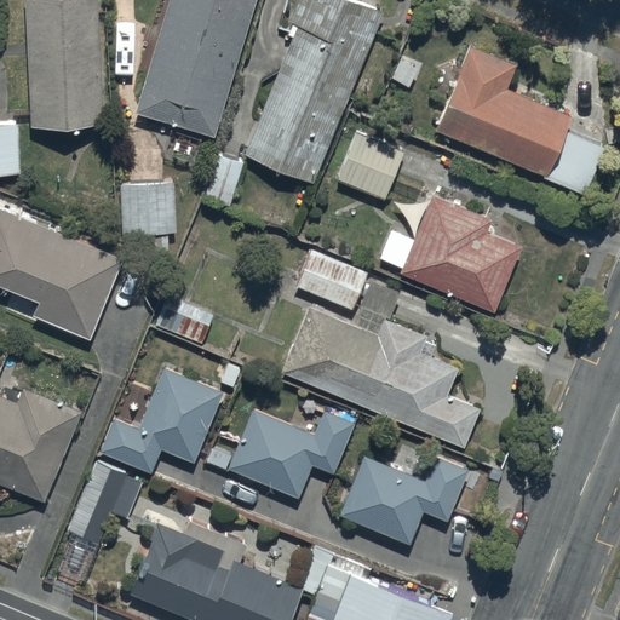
[(27,0),(33,126),(105,124),(101,0),(27,0)]
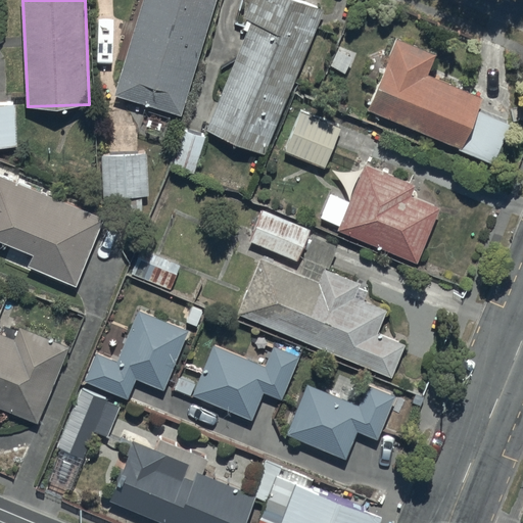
[(144,0),(115,95),(183,115),(218,0),(144,0)]
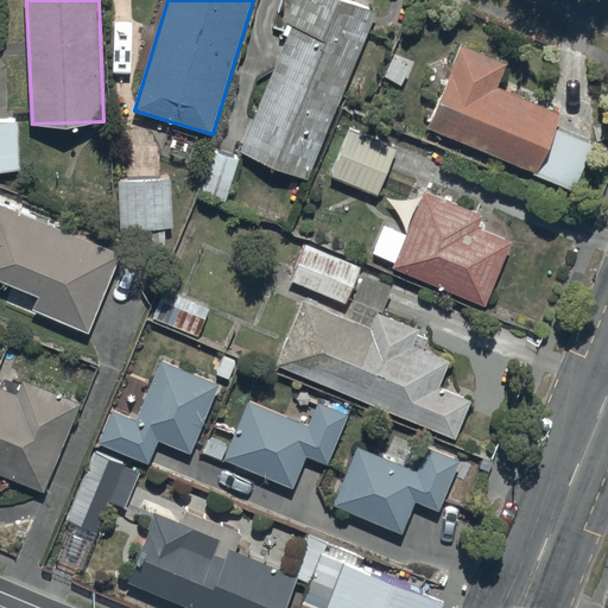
[(241,152),(309,179),(378,12),(348,0),(293,0),(285,21),(293,25),(241,152)]
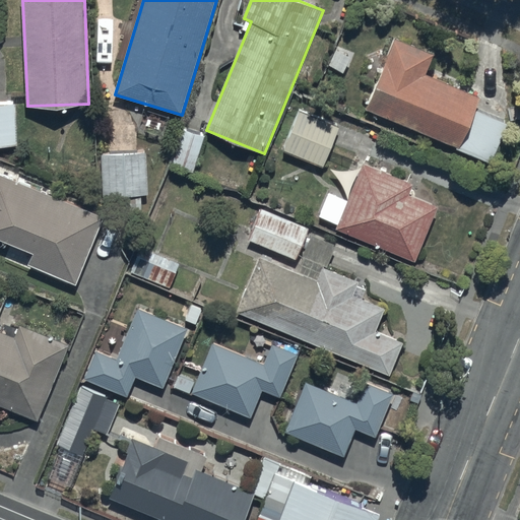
[(436,55),(396,38),(366,109),(460,148),(475,111),(481,98),(427,75),(436,55)]
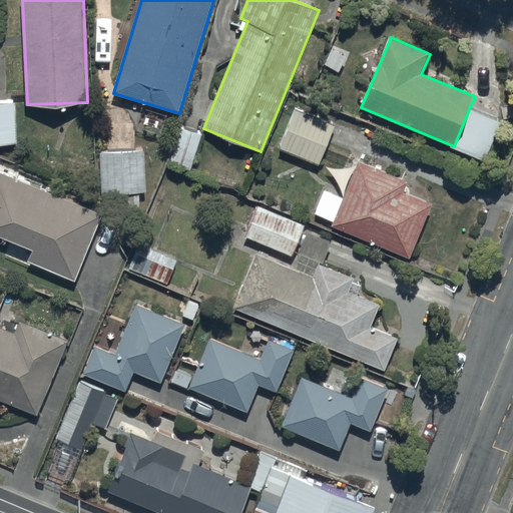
[(0,143),(18,143),(16,102),(0,103),(0,143)]
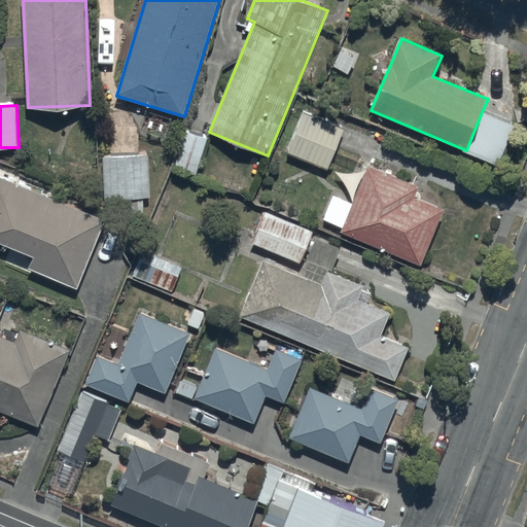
[(288,152),(328,169),(345,129),(305,112),(288,152)]
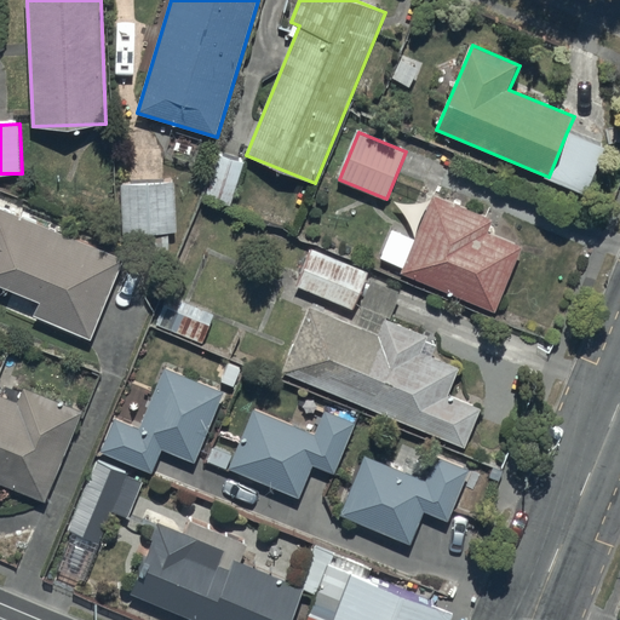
[(607,148),(567,132),(549,177),(587,194),(607,148)]
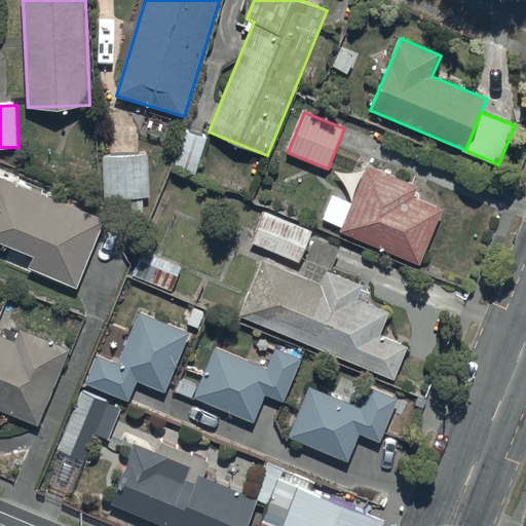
[(176,168),(196,175),(208,137),(187,130),(176,168)]
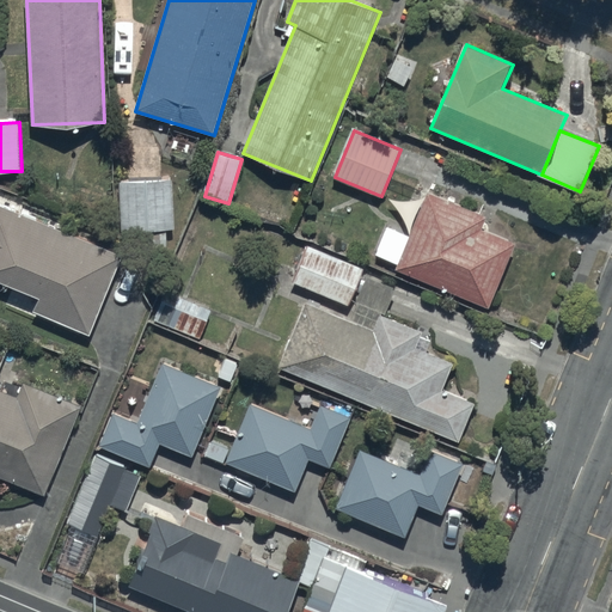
[(122,231),(176,230),(173,179),(120,182),(122,231)]
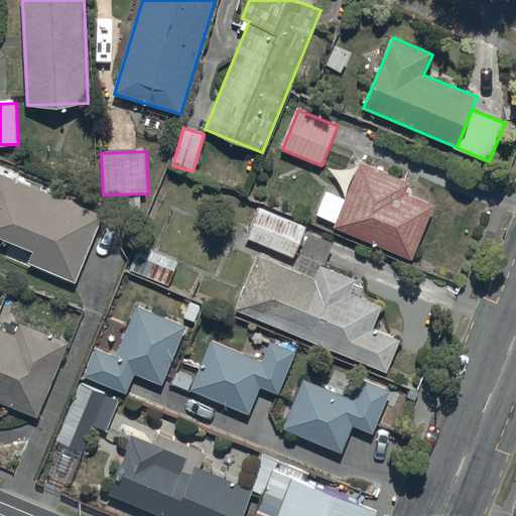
[(408,179),(360,159),(333,224),(410,255),(432,201),(404,189),(408,179)]
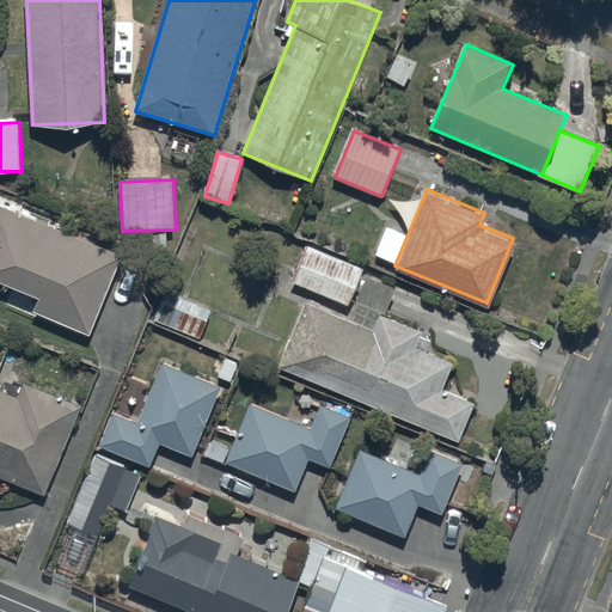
[(36,312),(91,335),(124,256),(0,204),(0,281),(41,298),(36,312)]
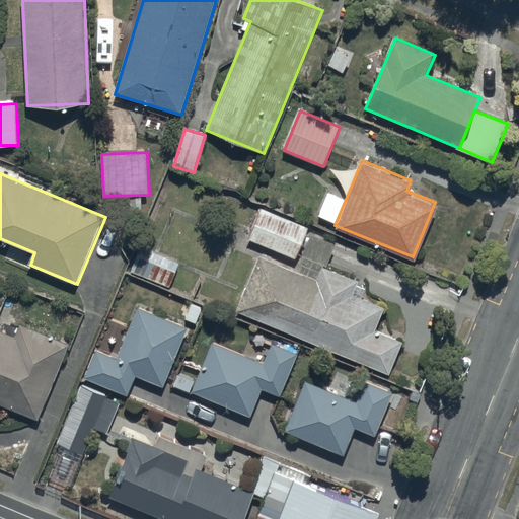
[(309,228),(262,209),(249,240),(296,258),(309,228)]
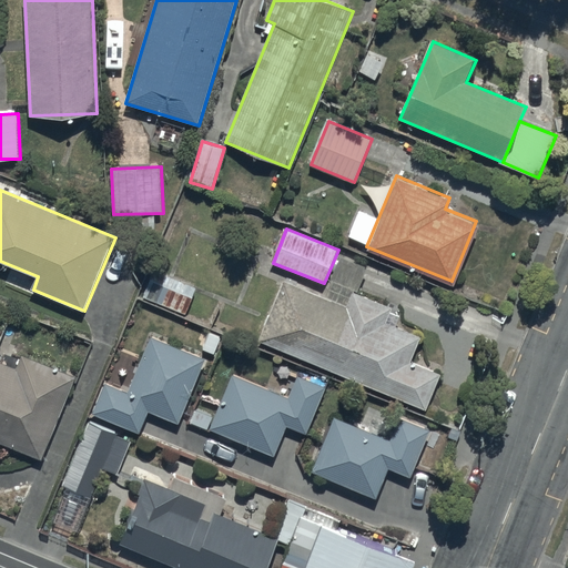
[(198,288),(169,276),(164,286),(151,281),(144,297),(186,315),(198,288)]
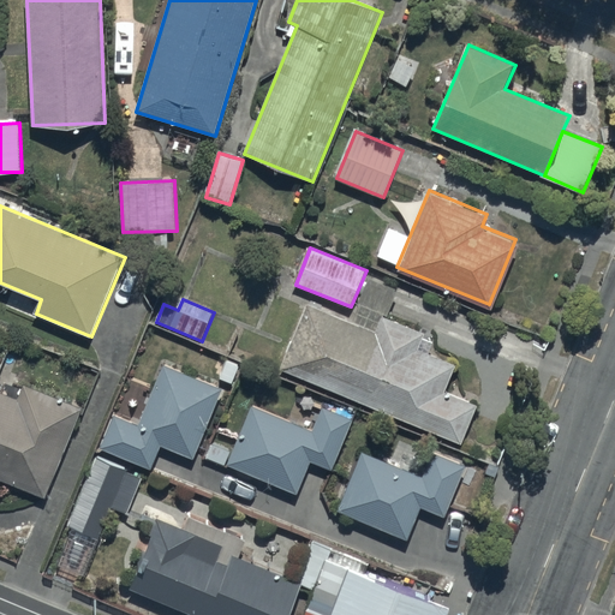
[(281,370),(463,445),(478,406),(446,393),(457,365),(419,350),(425,334),(383,317),(377,332),(308,304),(281,370)]
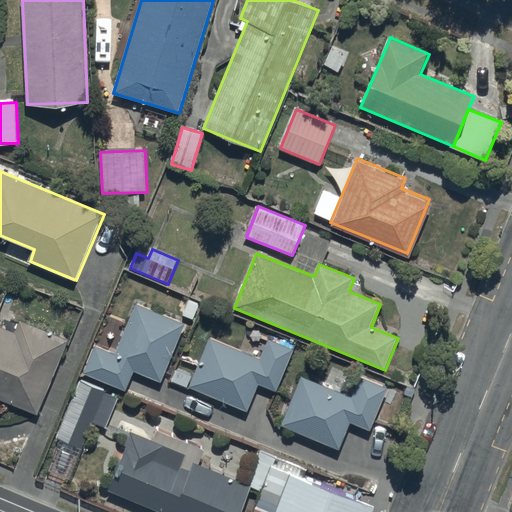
[(184,315),(194,319),(199,306),(190,302),(184,315)]
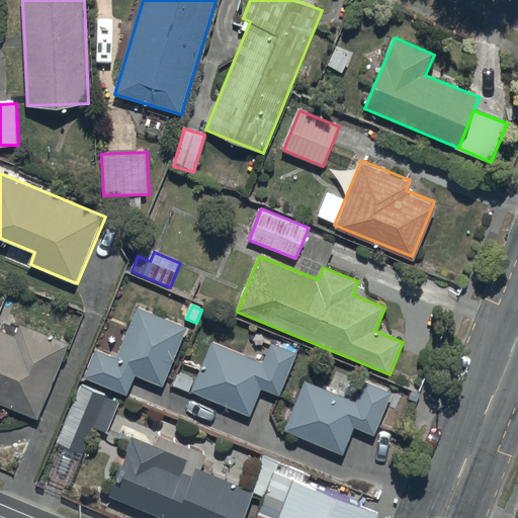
[(188,328),(138,308),(117,358),(96,350),(85,378),(128,396),(137,375),(164,386),(188,328)]
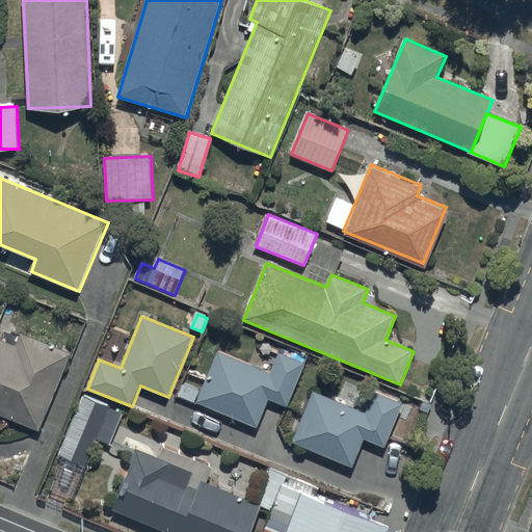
[(0,417),(1,416),(40,431),(72,353),(22,334),(17,346),(0,339),(0,417)]
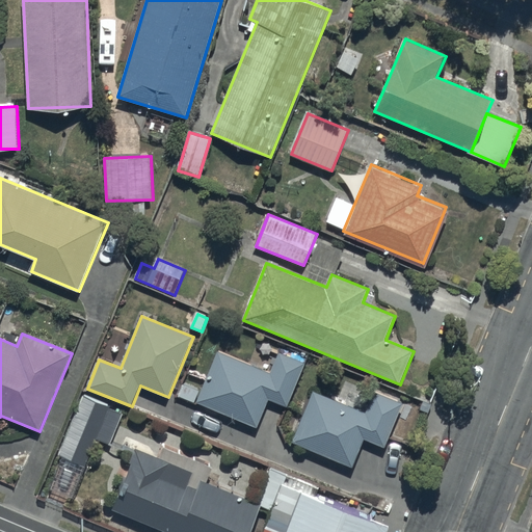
[(271,373),(218,351),(196,403),(258,428),(269,400),(288,407),(307,364),(280,353),(271,373)]
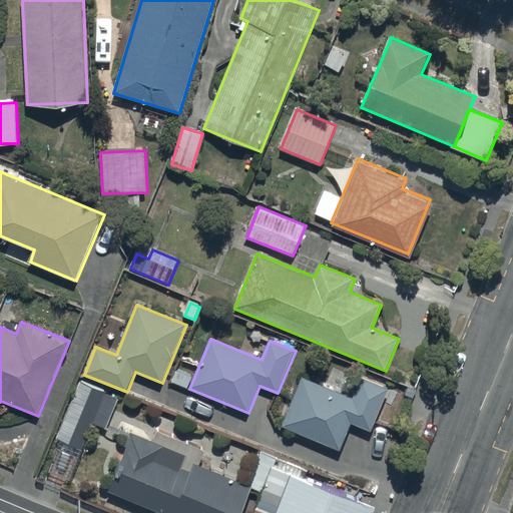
[(178,371),(174,383),(188,388),(193,376),(178,371)]
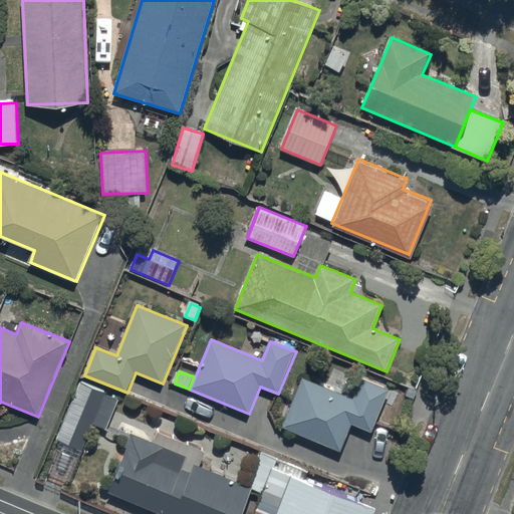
[(353,400),(303,378),(282,428),(341,453),(353,425),(372,433),(391,391),(362,378),(353,400)]
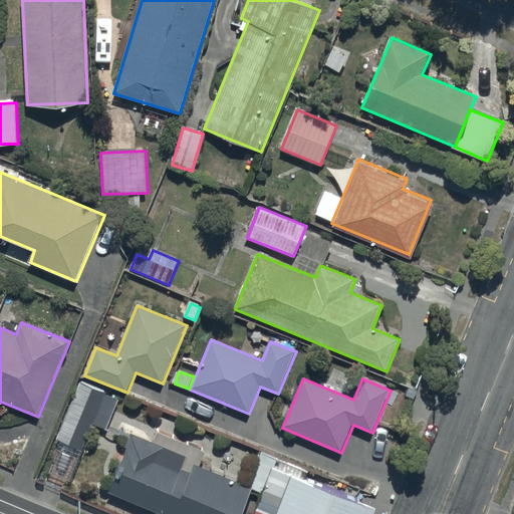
[(81,382),(57,440),(84,451),(94,426),(106,431),(119,401),(107,395),(107,394),(81,382)]
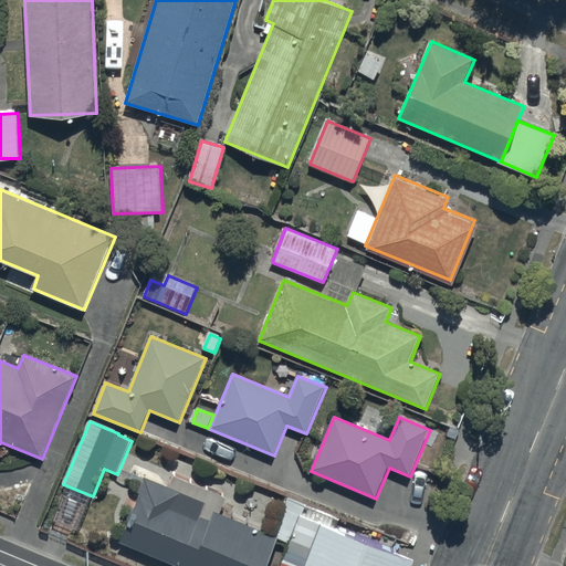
[(121,544),(175,565),(268,565),(280,538),(221,514),(228,498),(175,475),(169,488),(146,478),(139,493),(142,494),(121,544)]
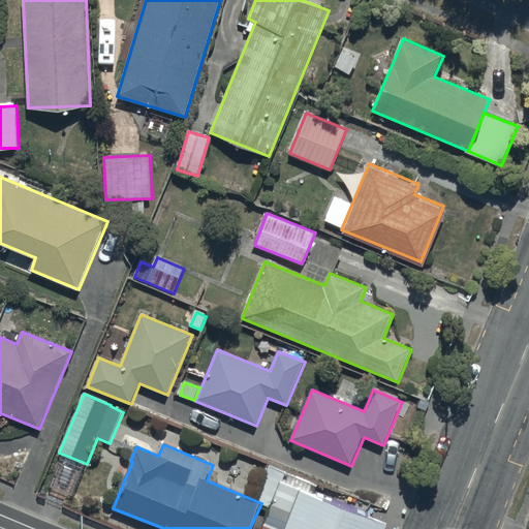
[(367,528),(371,518),(281,481),(267,519),(293,528),(367,528)]
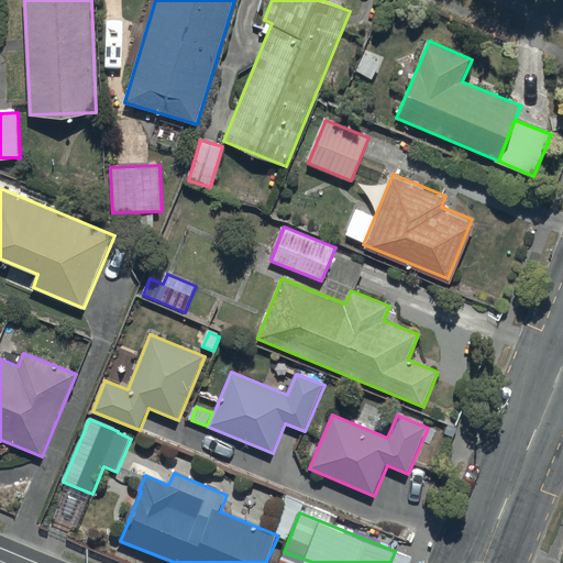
[(312,562),(284,552),(278,562),(312,562)]
